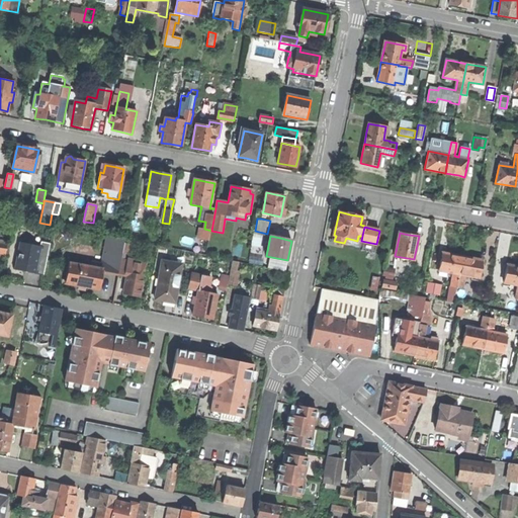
[(360,247),(361,241),(362,236),(358,236),(357,241),(346,238),(344,243),(360,247)]
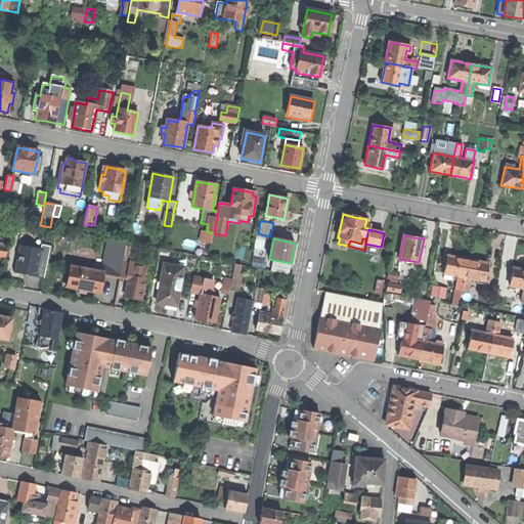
[(110,239),(104,266),(122,269),(123,263),(124,255),(126,246),(127,243),(110,239)]
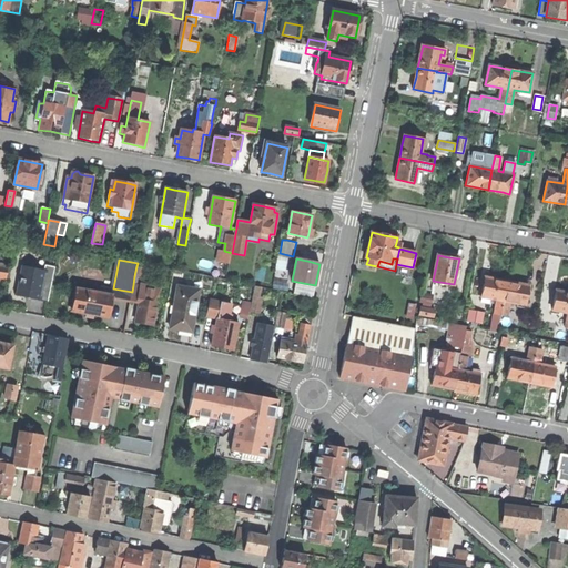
[(29,298),(48,302),(56,266),(46,265),(44,270),(22,265),(17,294),(16,294),(16,295),(29,298)]
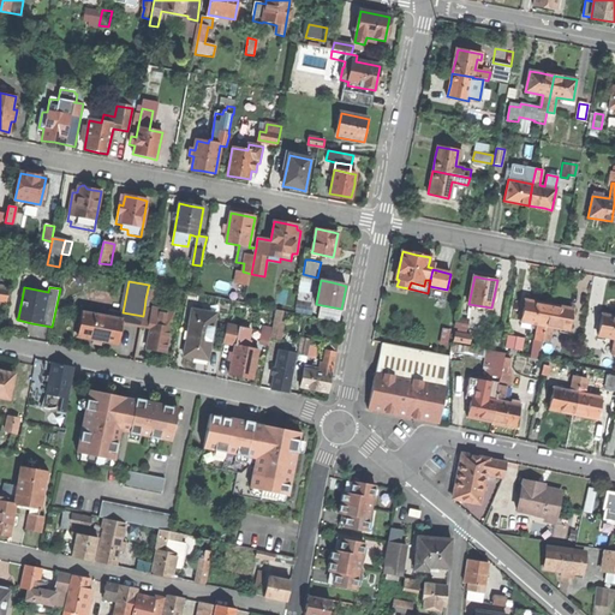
[(156,351),(166,352),(171,322),(174,305),(154,300),(151,310),(144,309),(143,316),(141,326),(150,327),(147,348),(156,351)]
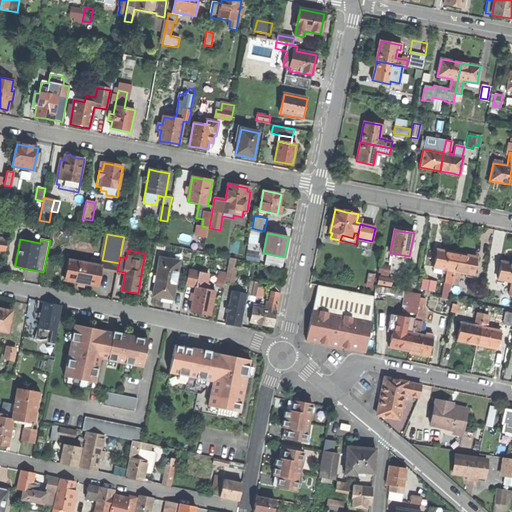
[(445,282),(450,283),(456,253),(443,251),(437,250),(434,267),(447,270),(445,282)]
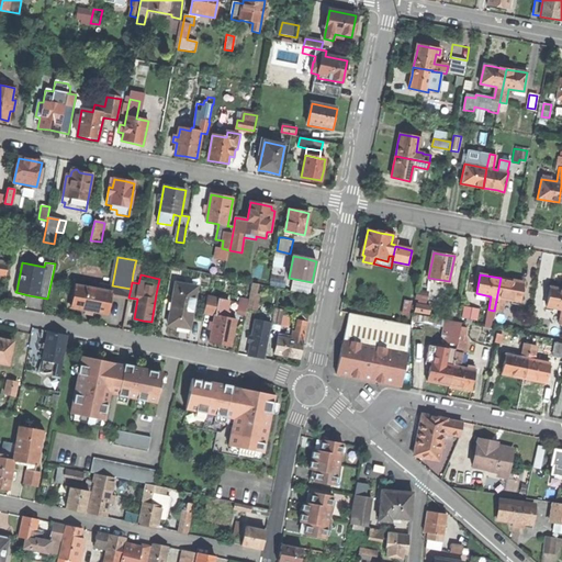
[(504,299),(519,302),(524,282),(516,281),(501,278),(494,311),(501,313),(504,299)]
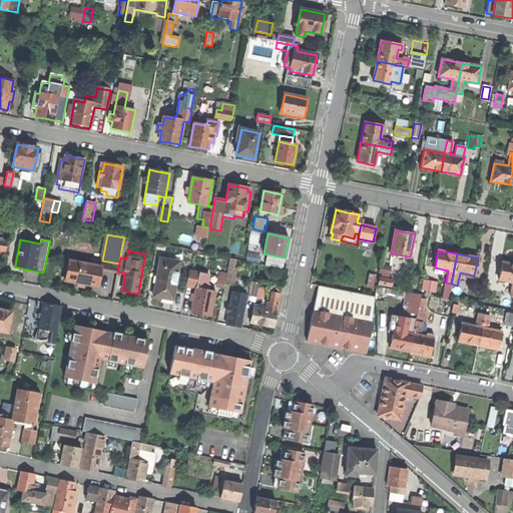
[(282,269),(285,258),(269,254),(267,266),(282,269)]
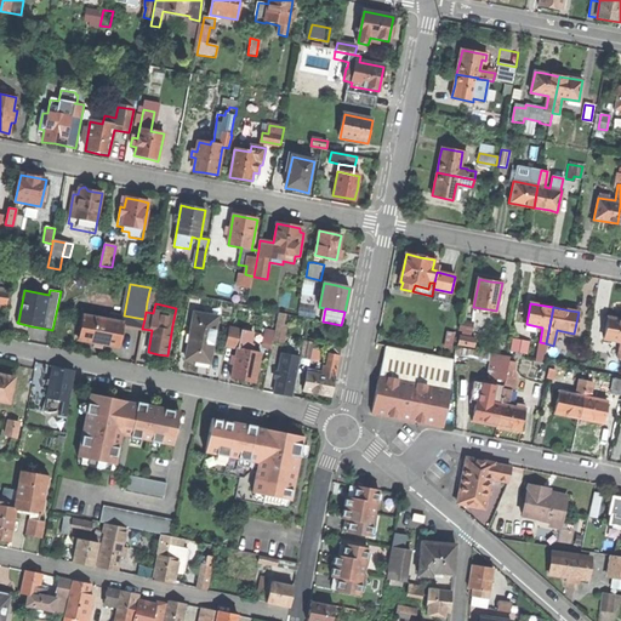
[(198,360),(210,363),(218,317),(194,312),(187,359),(198,360)]
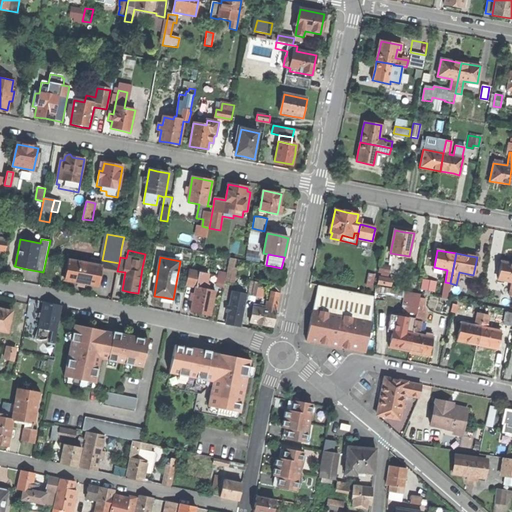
[(98,286),(101,267),(101,266),(68,259),(65,280),(88,284),(98,286)]
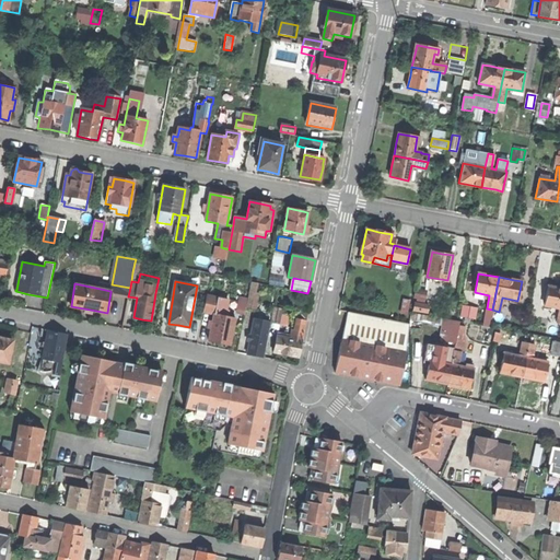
[(111,291),(111,292),(128,296),(130,288),(112,284),(111,291)]
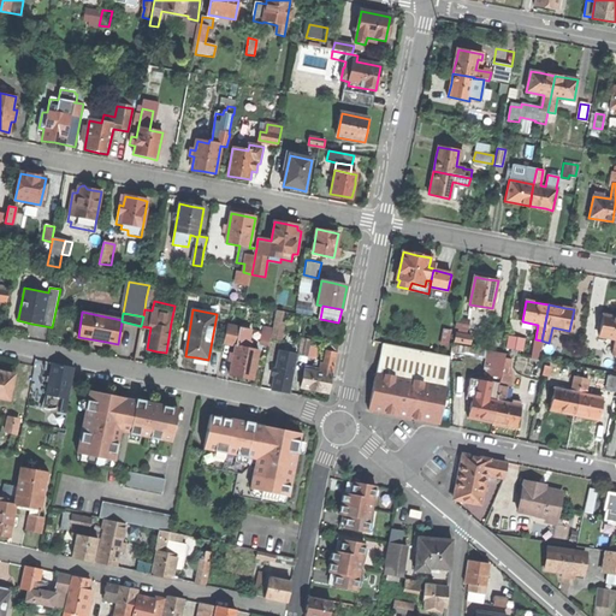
[(612,354),(615,354),(615,317),(609,315),(603,315),(599,336),(615,338),(612,354)]
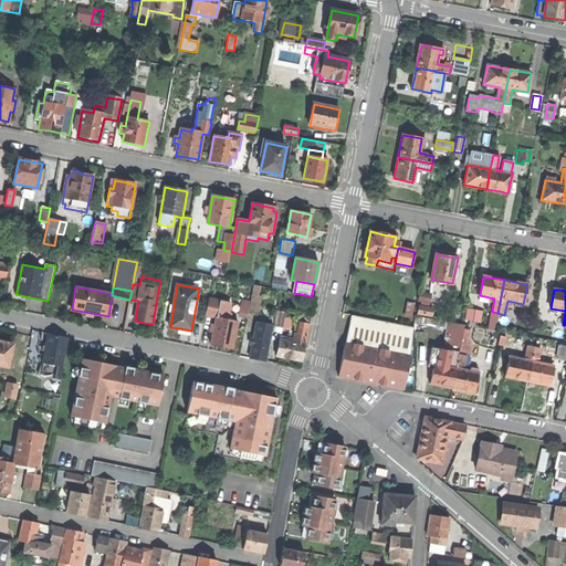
[(430,303),(431,294),(420,292),(419,301),(430,303)]
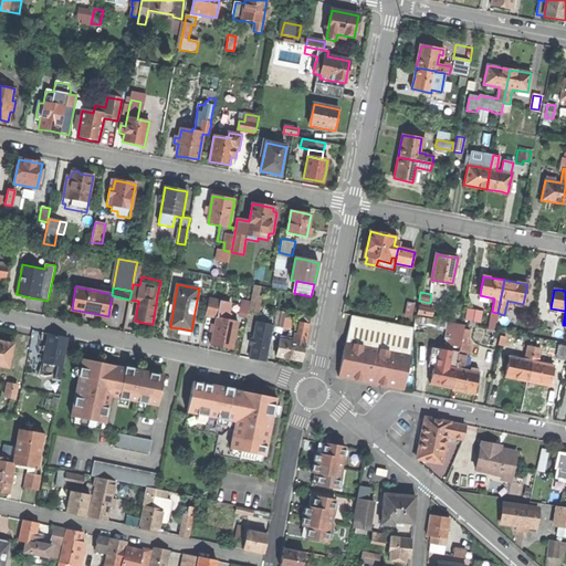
[(248,315),(258,316),(262,296),(252,295),(250,306),(248,315)]
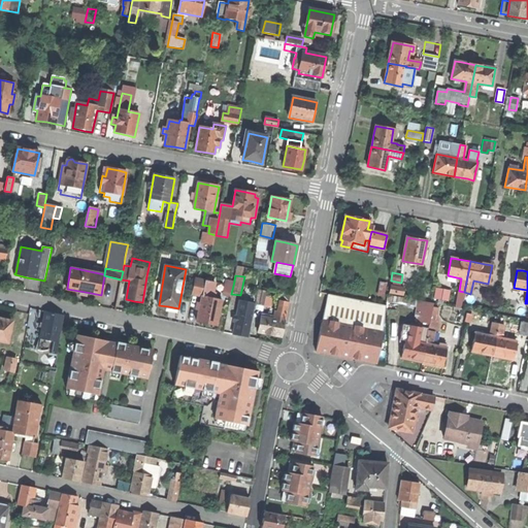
[(217,326),(222,300),(212,298),(216,283),(195,278),(192,294),(202,296),(197,321),(207,324),(217,326)]
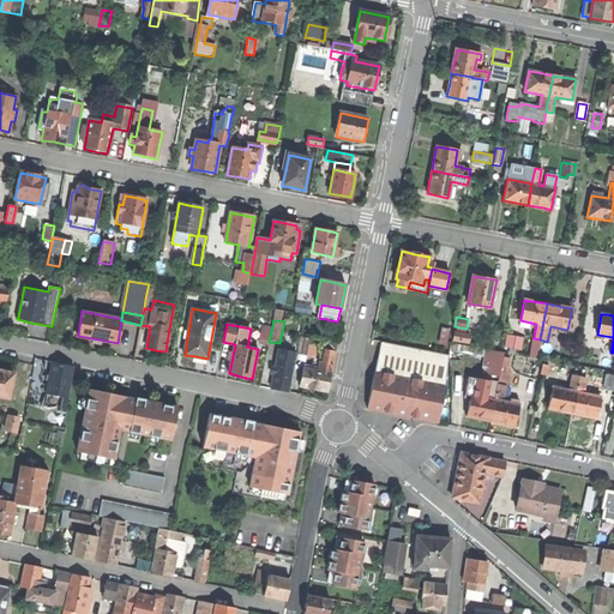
[(260,339),(269,342),(271,332),(263,331),(260,339)]
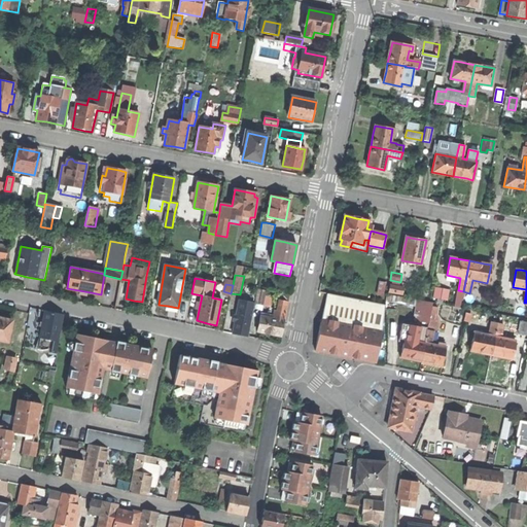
[(403,287),(389,285),(388,291),(402,293),(403,287)]
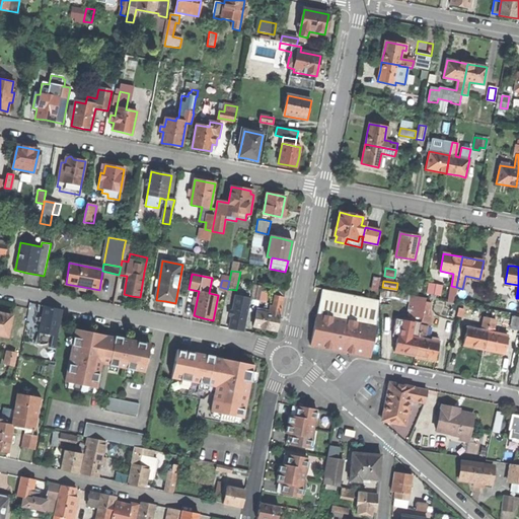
[(441,296),(443,285),(428,283),(426,293),(441,296)]
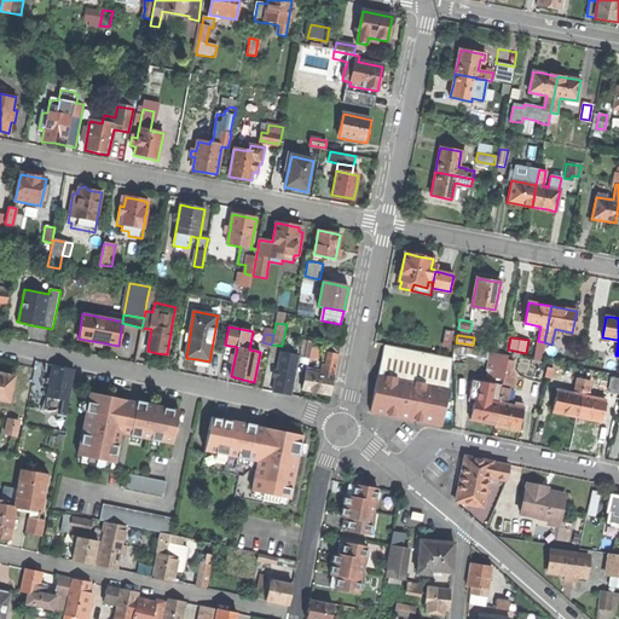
[(300,357),(310,358),(312,341),(304,340),(300,357)]
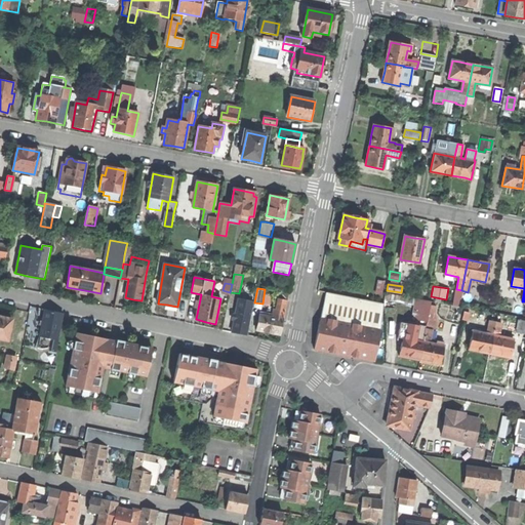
[(462,292),(455,290),(452,305),(460,307),(462,292)]
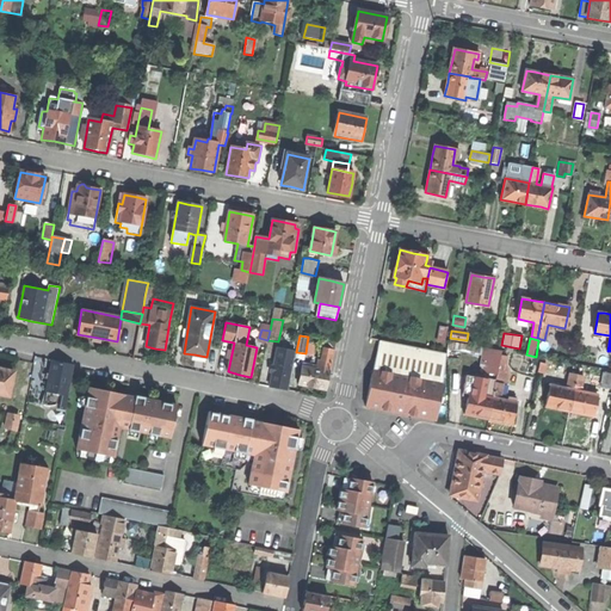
[(374,369),(442,383),(448,353),(380,340),(374,369)]
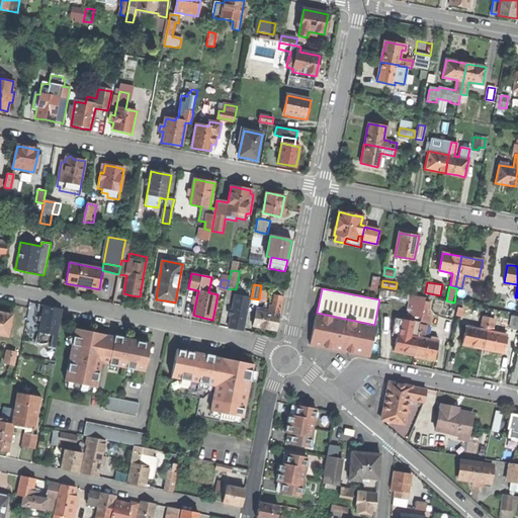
[(265,328),(276,330),(283,296),(275,294),(273,305),(270,305),(269,313),(267,313),(268,310),(260,309),(259,311),(256,311),(253,325),(265,328)]
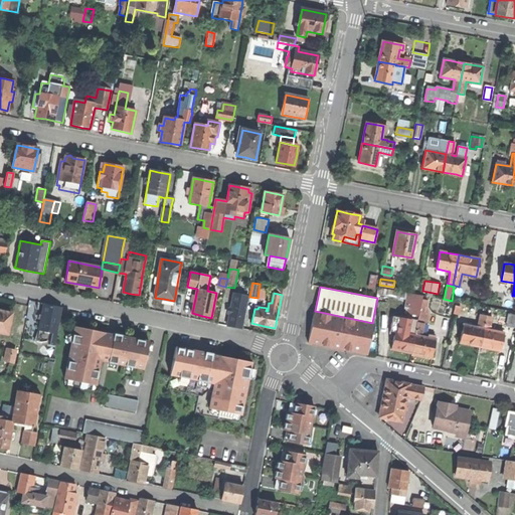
[(242,329),(248,300),(233,297),(227,326),(237,328),(242,329)]
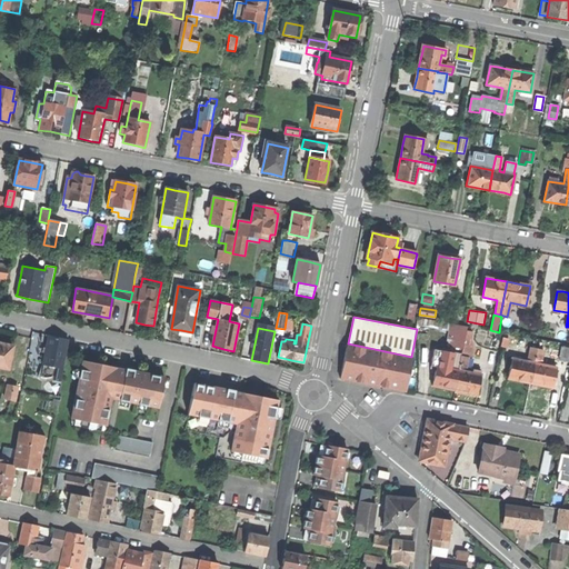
[(450,347),(463,349),(467,331),(455,329),(450,347)]
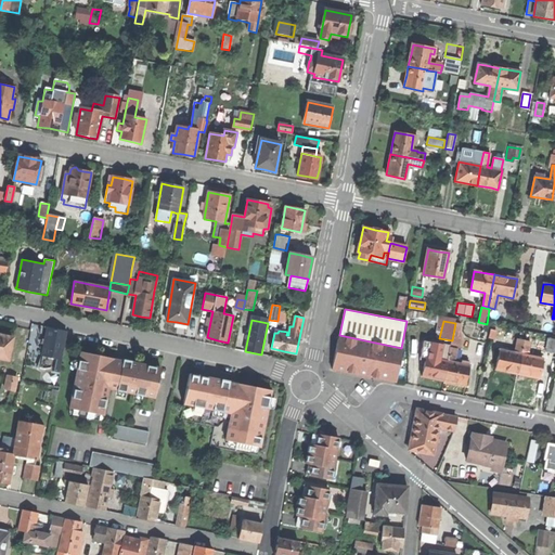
[(462,324),(455,323),(452,340),(450,347),(456,348),(462,349),(464,338),(460,332),(462,324)]
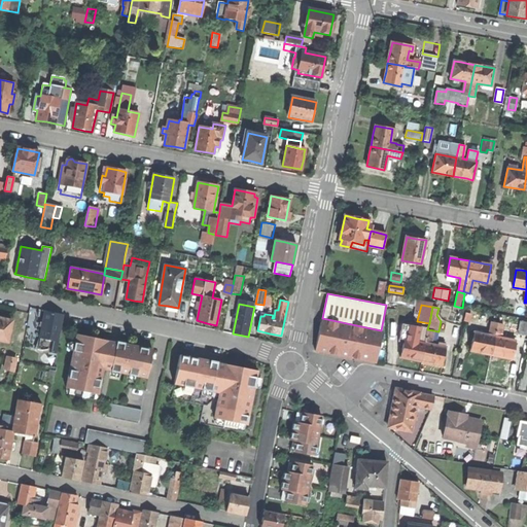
[(48,350),(48,352),(56,353),(58,341),(63,315),(55,313),(45,311),(37,349),(43,350),(48,350)]
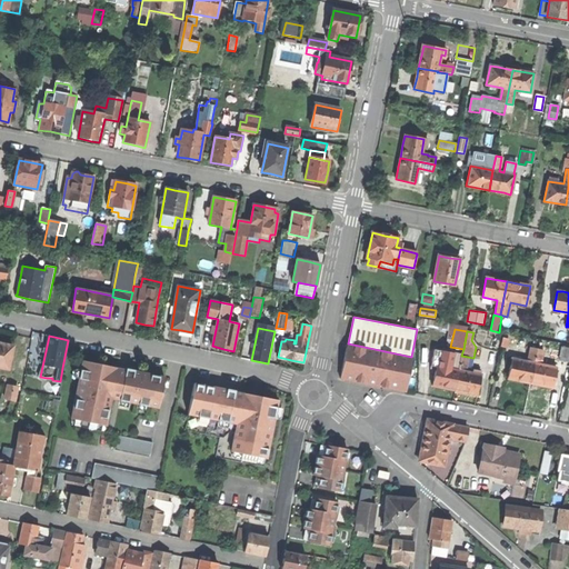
[(530,348),(531,338),(521,337),(519,346),(530,348)]
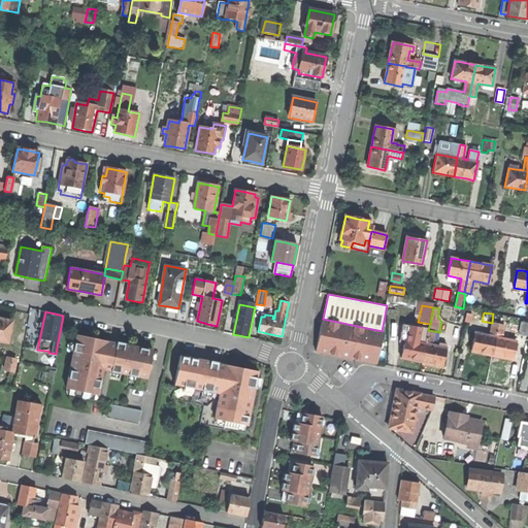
[(0,340),(8,342),(12,321),(0,318),(0,340)]
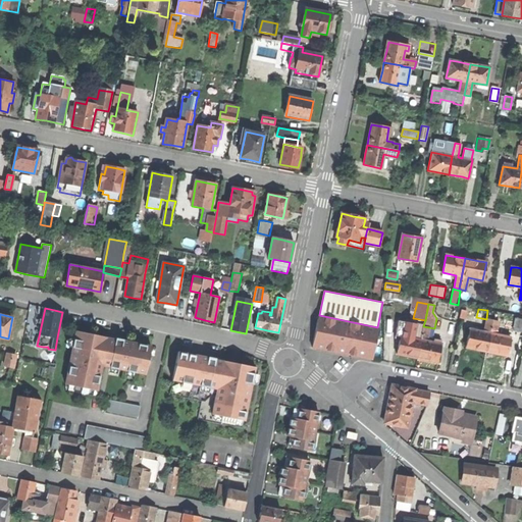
[(378,327),(377,327),(319,315),(313,347),(342,353),(372,359),(378,327)]
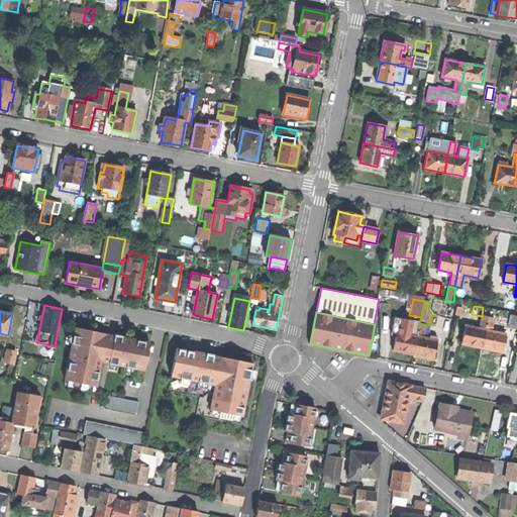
[(508,327),(516,329),(516,325),(516,316),(511,315),(508,327)]
